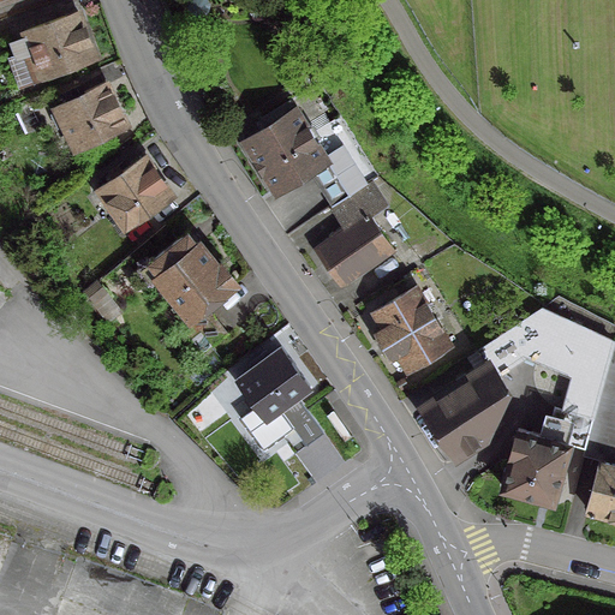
[(93,58),(75,11),(22,31),(23,34),(16,37),(17,40),(9,42),(15,57),(9,59),(18,85),(93,58)]
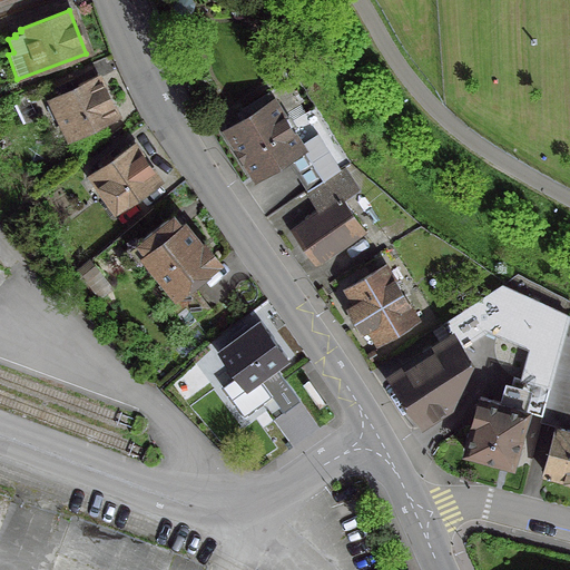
[(115,117),(96,76),(48,98),(53,110),(48,114),(51,119),(57,116),(68,140),(115,117)]
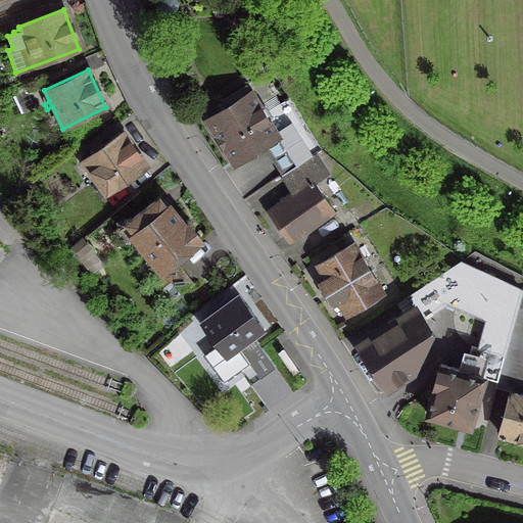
[(274,131),(250,92),(205,120),(232,163),(262,145),(280,175),(303,159),(311,154),(289,121),(274,131)]
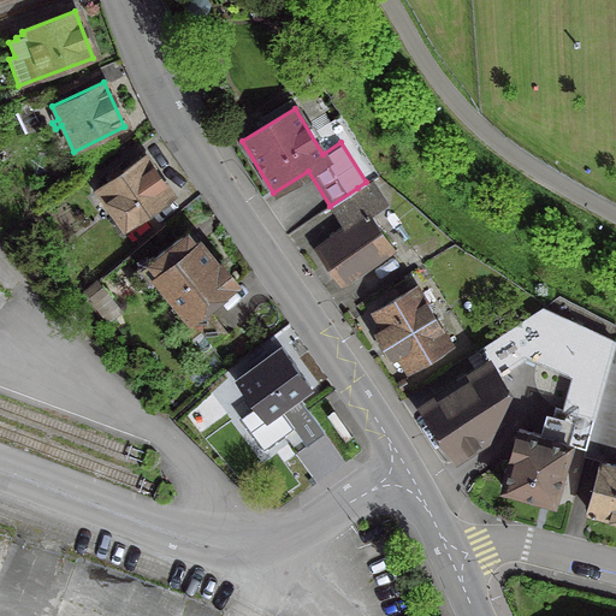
[(124,230),(171,196),(142,155),(95,188),(104,200),(98,205),(101,209),(107,206),(124,230)]
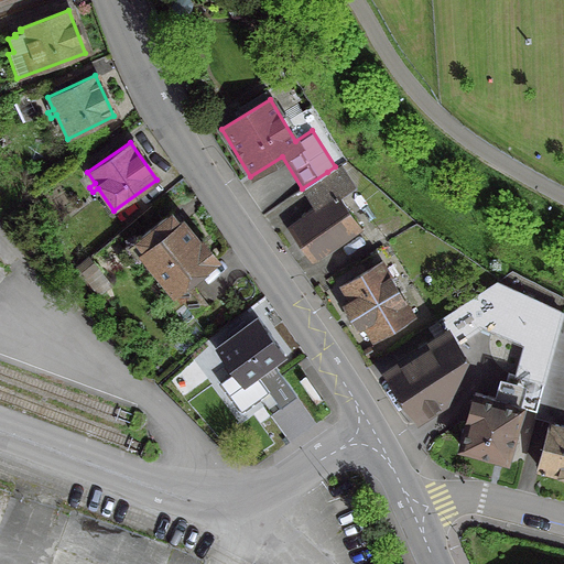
[(301,190),(314,209),(335,195),(342,191),(329,173),(328,174),(327,172),(302,188),(301,190)]
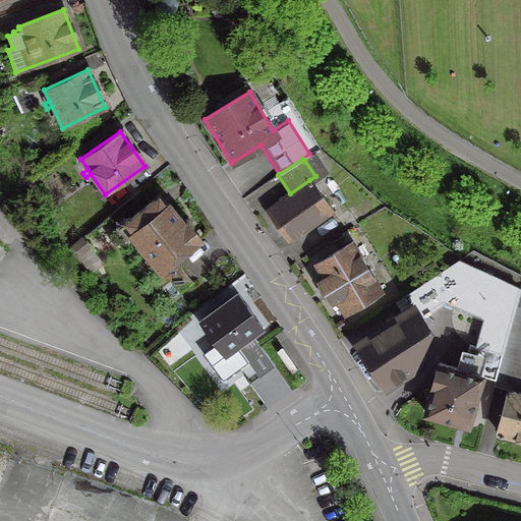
[(309,180),(290,193),(265,211),(287,242),(331,212),(309,180)]
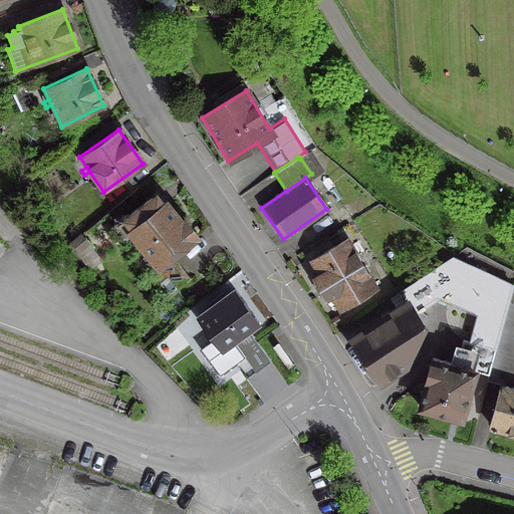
[(161,192),(117,226),(126,237),(127,236),(159,275),(162,273),(177,261),(203,241),(186,220),(184,222),(161,192)]
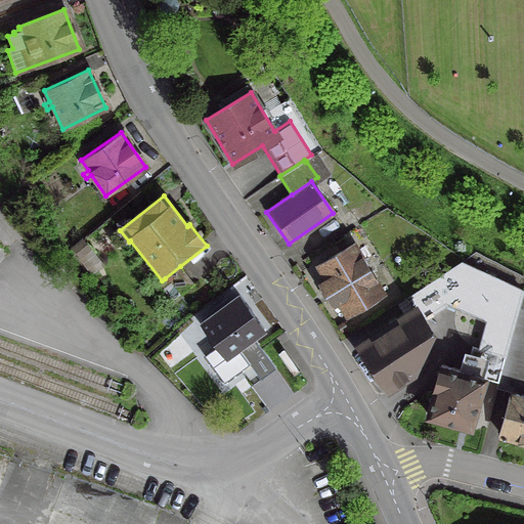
[(382,294),(352,245),(316,266),(325,280),(319,284),(331,304),(337,301),(346,315),(382,294)]
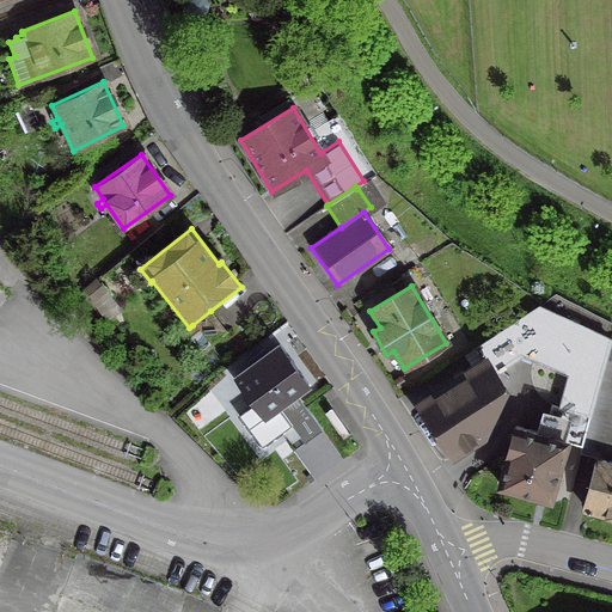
[(473,348),(482,361),(490,373),(520,354),(568,374),(558,409),(588,416),(604,356),(609,340),(536,306),(473,348)]
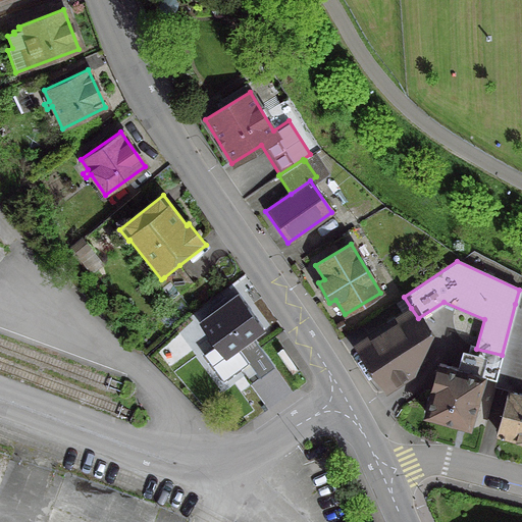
[(196,284),(179,265),(164,277),(168,283),(170,281),(181,296),(196,284)]
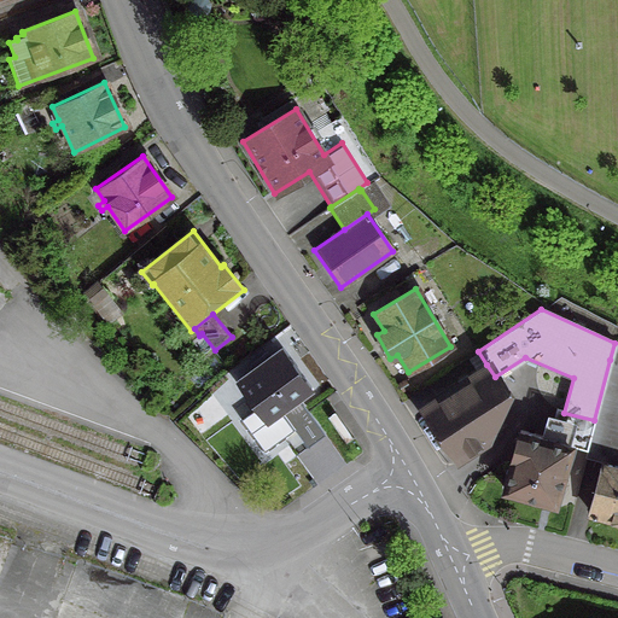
[(264,420),(309,388),(280,349),(235,382),(264,420)]
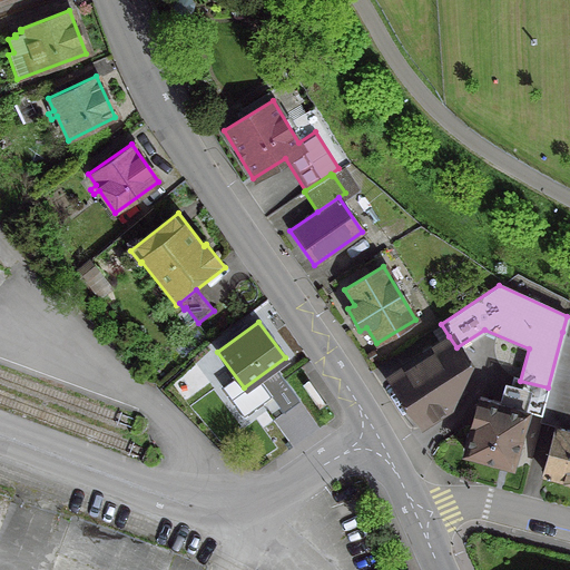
[(569,334),(562,332),(548,387),(547,390),(548,390),(569,395),(569,334)]
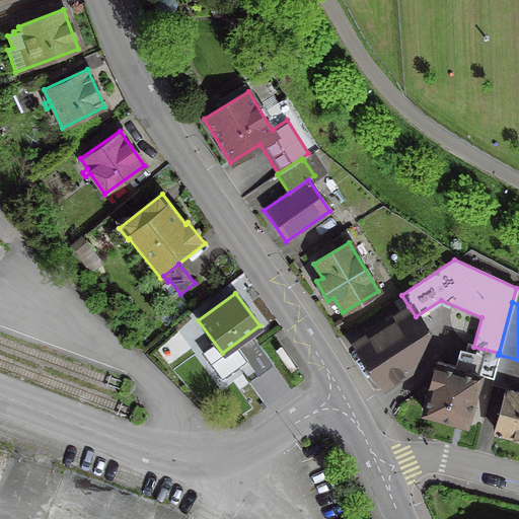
[(416,316),(409,306),(356,342),(384,383),(406,368),(424,327),(416,316)]
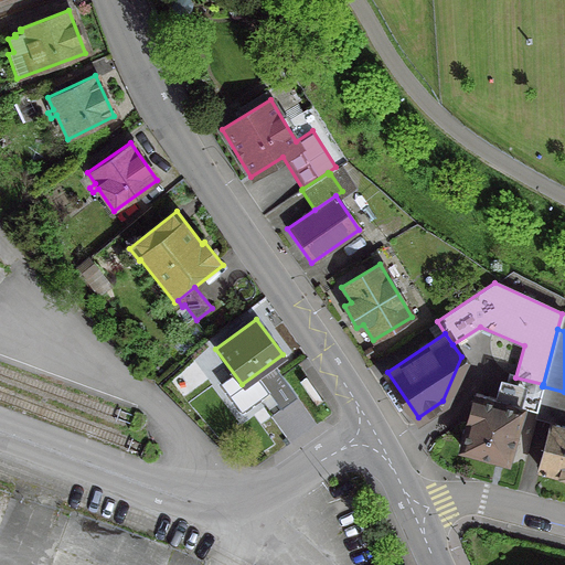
[(297,381),(315,405),(321,401),(305,376),(297,381)]
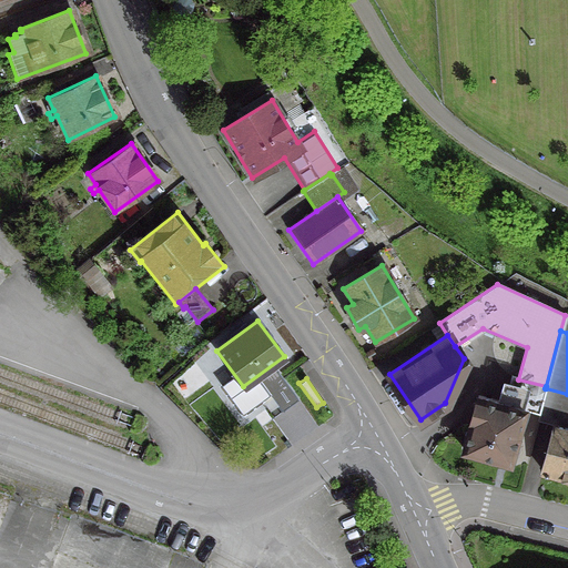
[(523,409),(476,396),(462,450),(508,463),(523,409)]
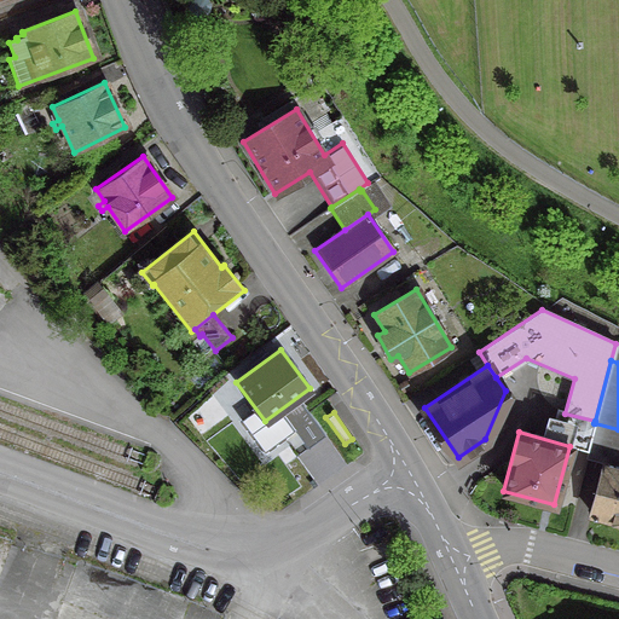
[(618,467),(603,463),(589,514),(618,521),(618,467)]
